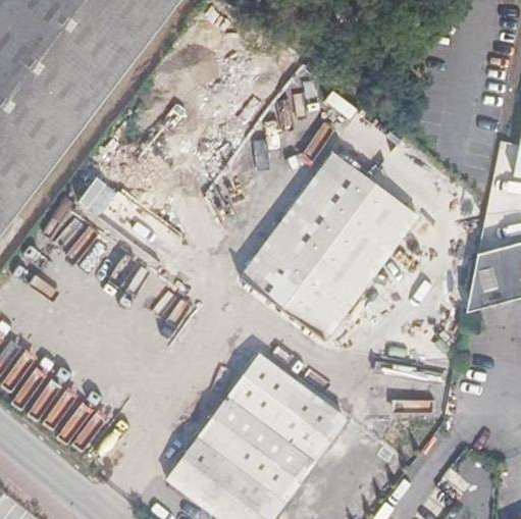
[(0,0),(0,232),(179,0),(0,0)]
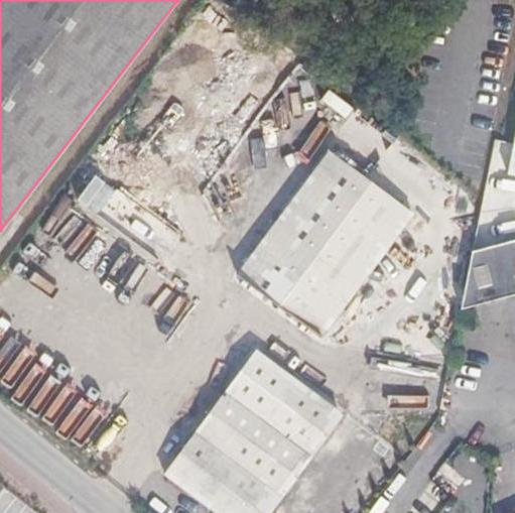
[(330,149),(239,272),(322,334),(413,211),(330,149)]
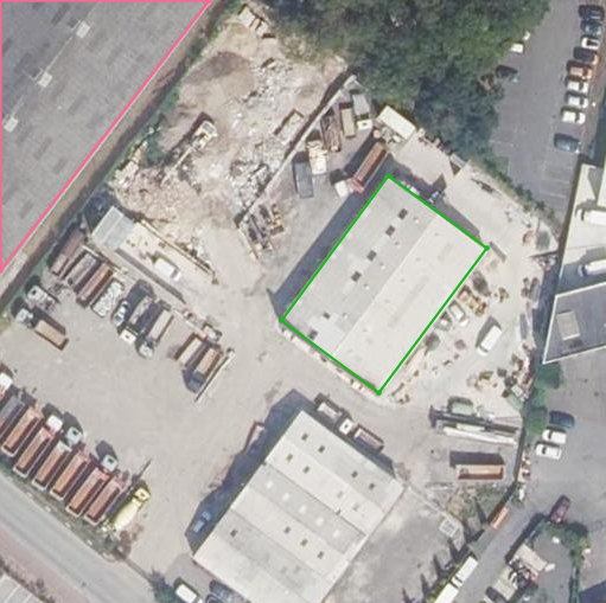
[(605,276),(554,290),(541,357),(605,339),(605,276)]
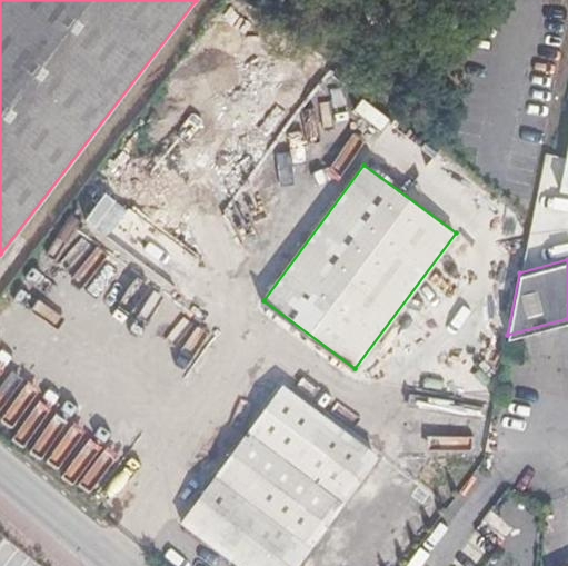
[(336,504),(374,452),(282,385),(183,519),(246,565),(288,565),(327,516),(348,532),(357,519),(336,504)]
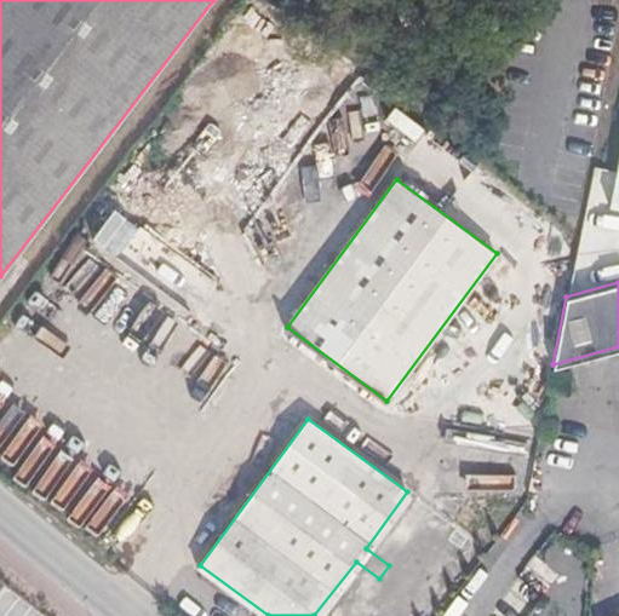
[(546,615),(561,597),(550,589),(567,564),(539,545),(519,575),(543,592),(525,615),(546,615)]
